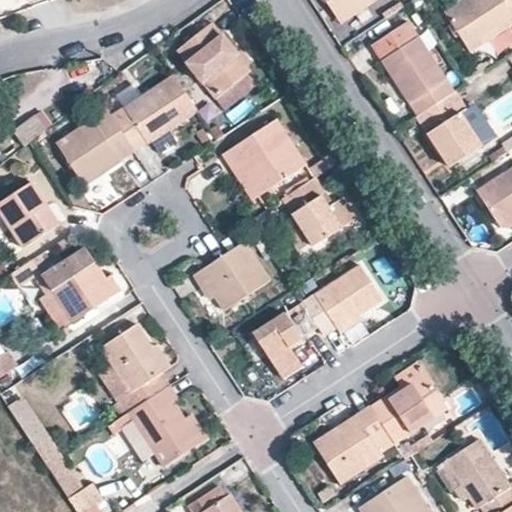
[(325,0),(341,24),(378,0),(325,0)]
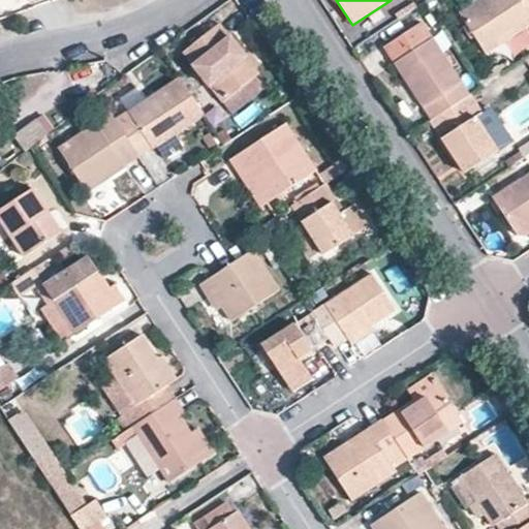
[(528,0),(476,0),(458,12),(487,55),(528,26),(528,0)]
